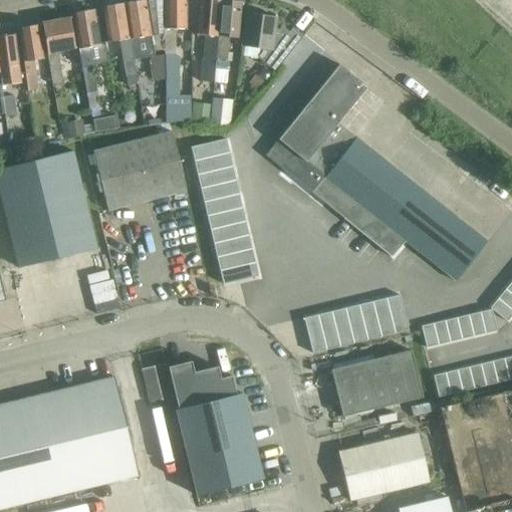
[(139,0),(124,3),(134,54),(135,58),(157,55),(156,50),(165,48),(165,40),(159,41),(157,33),(151,34),(144,0),(139,0)]
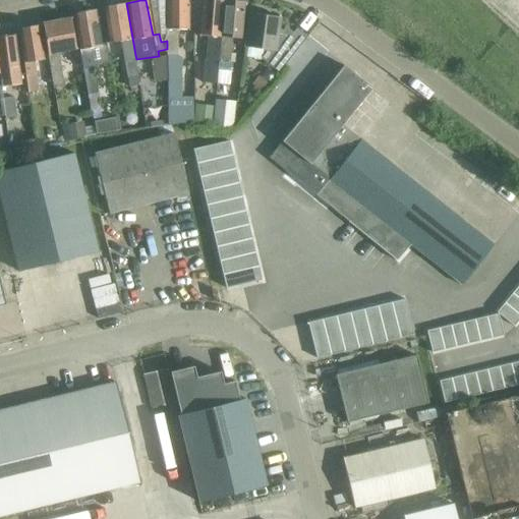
[(146,0),(153,35),(159,34),(161,42),(167,41),(165,0),(146,0)]
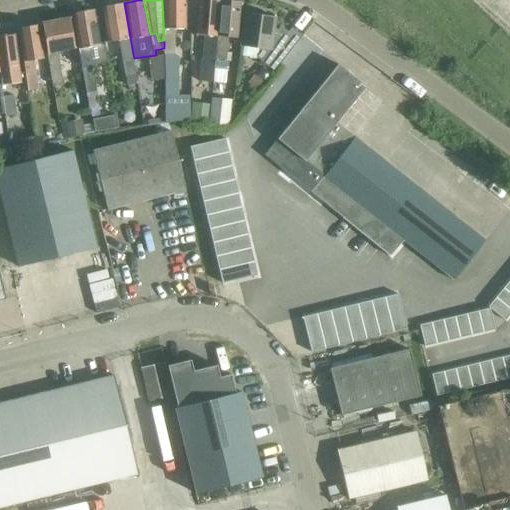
[(162,0),(164,40),(164,48),(165,48),(166,78),(166,118),(191,119),(191,93),(179,93),(177,51),(175,52),(174,27),(186,27),(184,0),(162,0)]
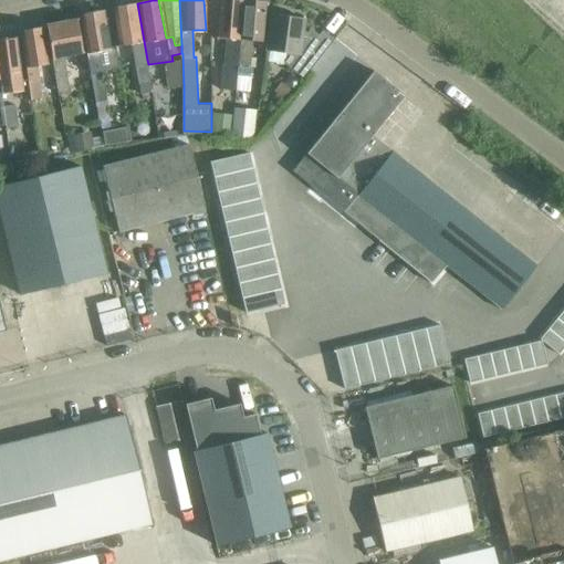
[(239,74),(243,0),(220,0),(218,37),(229,38),(227,65),(226,64),(223,89),(238,90),(239,74)]
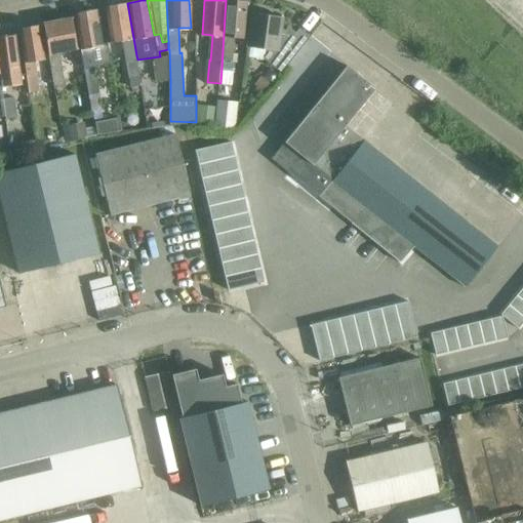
[(248,0),(226,0),(222,69),(233,70),(236,37),(245,37),(248,0)]
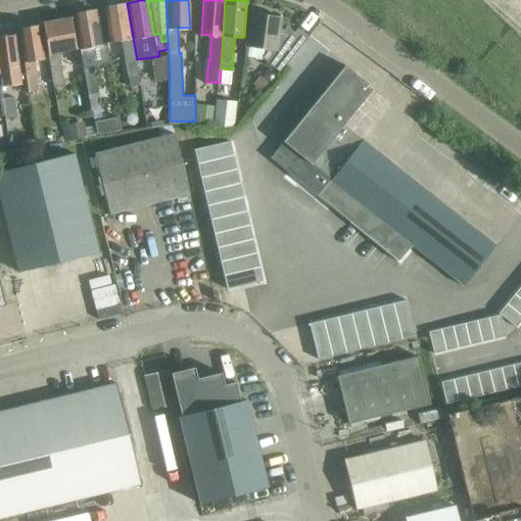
[(127,3),(104,6),(110,42),(122,40),(130,86),(141,84),(137,59),(136,55),(127,3)]
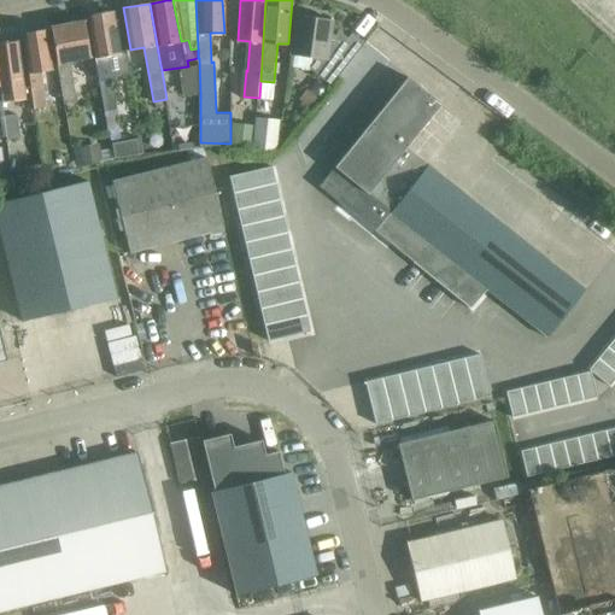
[(88,16),(99,78),(105,110),(117,107),(107,54),(119,52),(112,11),(88,16)]
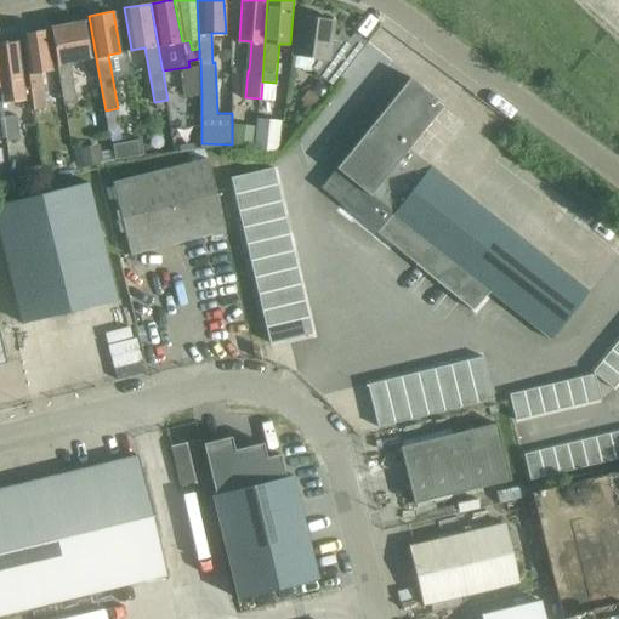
[(293,54),(296,54),(314,56),(313,68),(333,84),(363,47),(352,38),(347,43),(334,32),(336,20),(299,13),(293,54)]
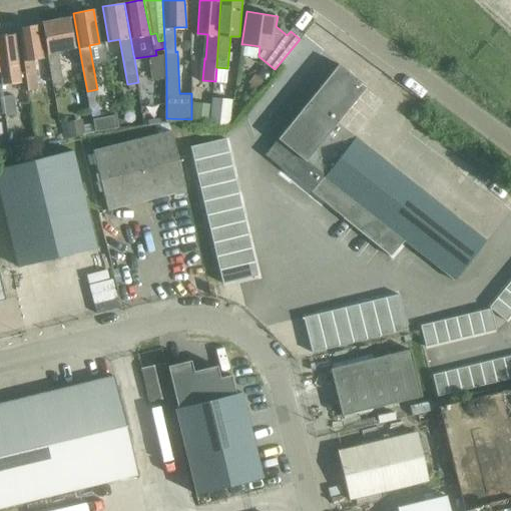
[(42,22),(52,74),(54,83),(63,81),(57,50),(75,47),(69,17),(42,22)]
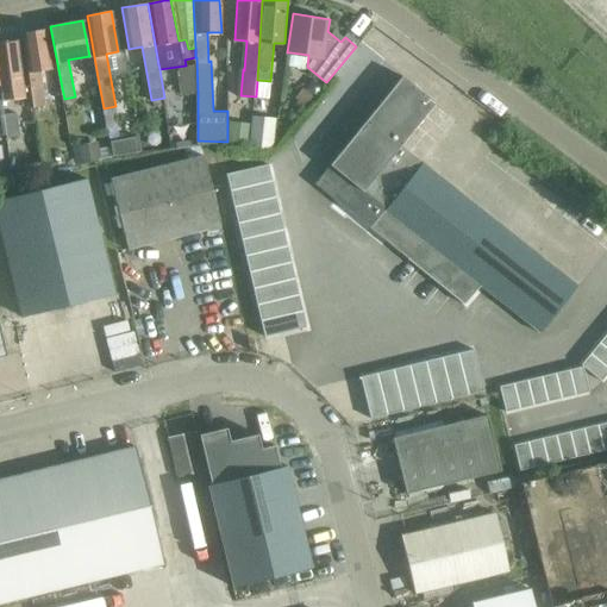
[(22,33),(32,98),(33,106),(45,105),(39,69),(51,67),(45,30),(22,33)]
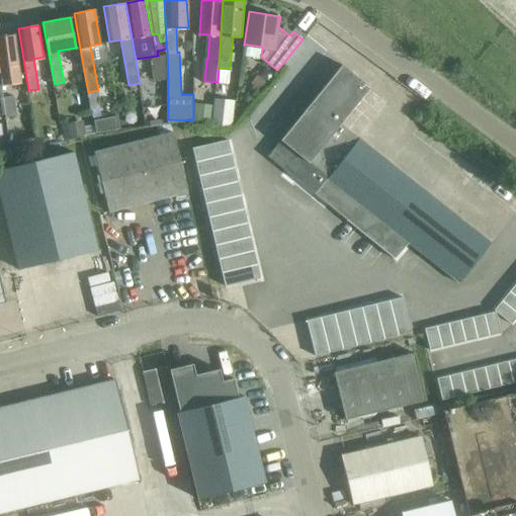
[(15,34),(0,36),(0,73),(2,85),(22,83),(15,34)]
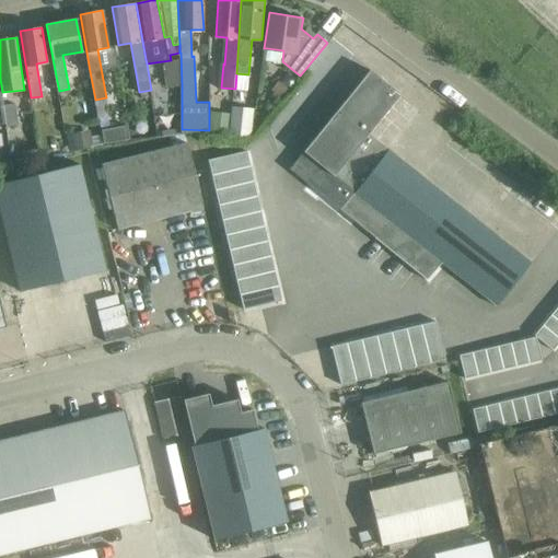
[(307,153),(293,170),(360,222),(378,236),(376,236),(378,239),(430,280),(444,262),(498,303),(531,262),(369,134),(399,94),(371,71),(307,153)]
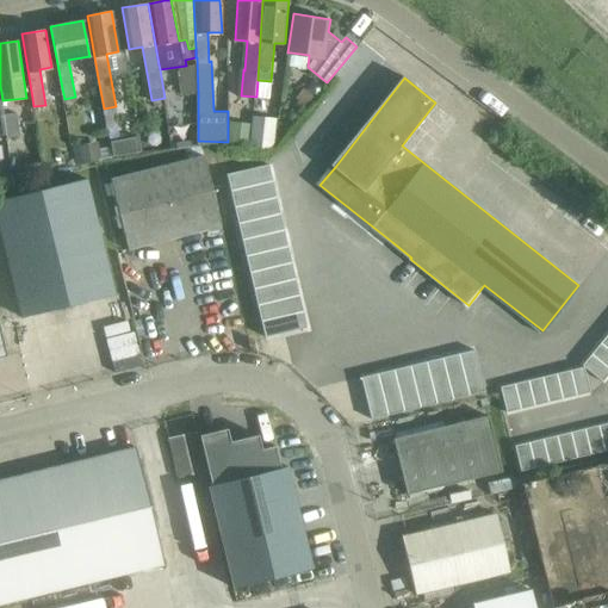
[(4,113),(7,134),(8,137),(23,135),(19,111),(4,113)]
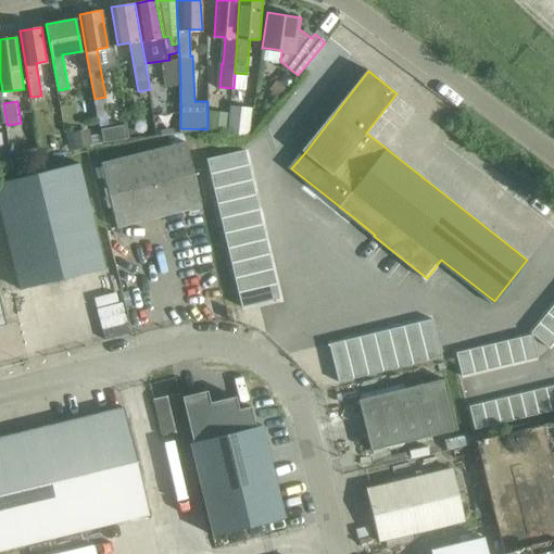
[(231,104),(229,131),(251,134),(254,106),(231,104)]
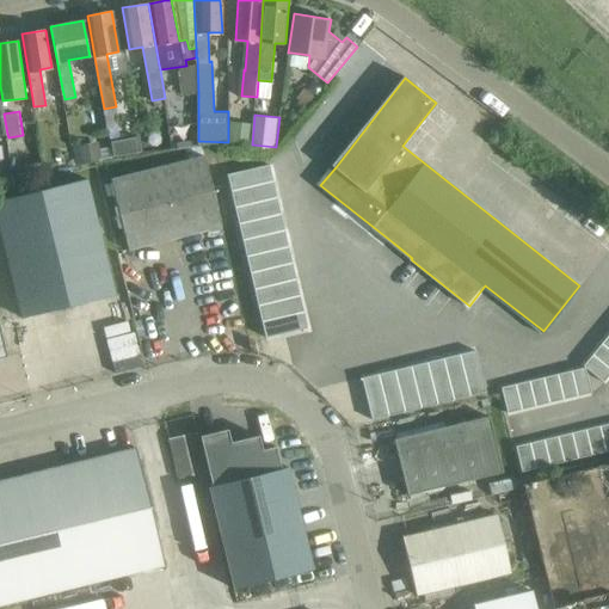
[(229,140),(250,141),(251,122),(231,121),(229,140)]
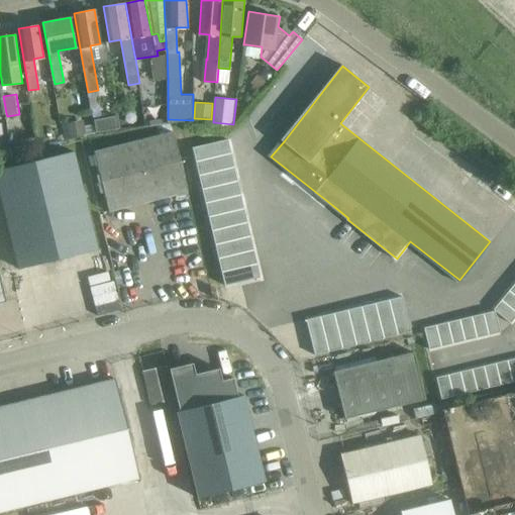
[(101,115),(102,124),(120,121),(119,112),(101,115)]
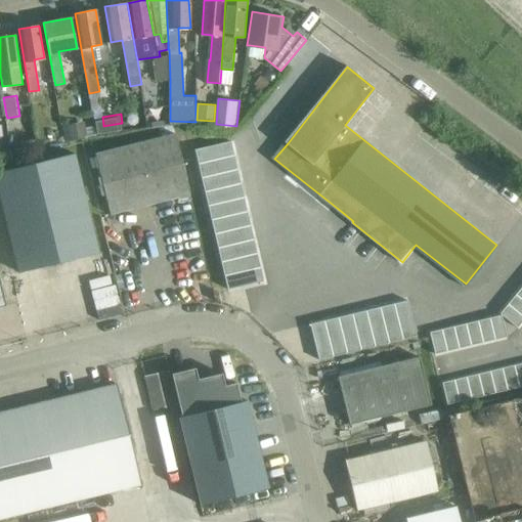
[(0,142),(11,141),(8,119),(0,119),(0,142)]
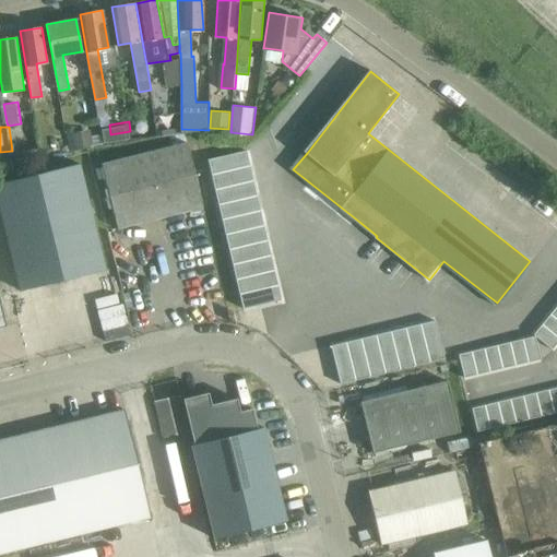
[(94,146),(92,128),(68,132),(70,150),(94,146)]
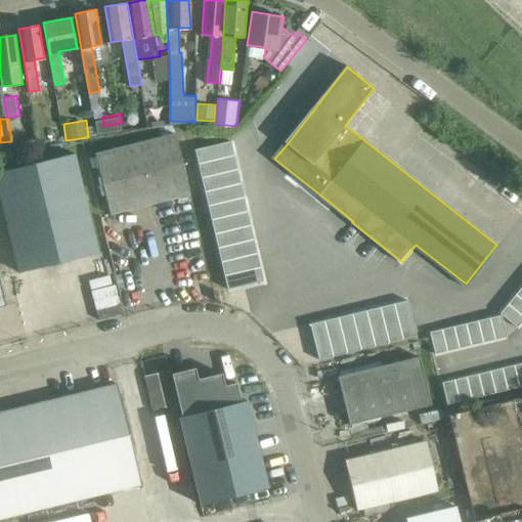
[(95,155),(111,214),(191,194),(176,134),(95,155)]
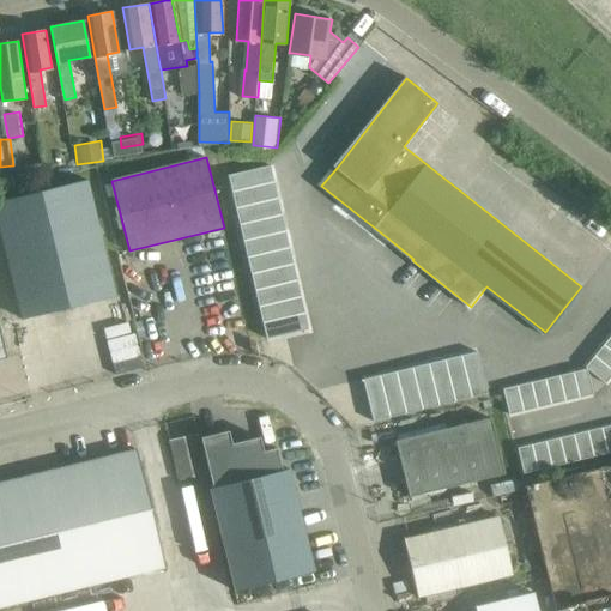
[(272,164),(230,174),(234,191),(276,181),(272,164)]
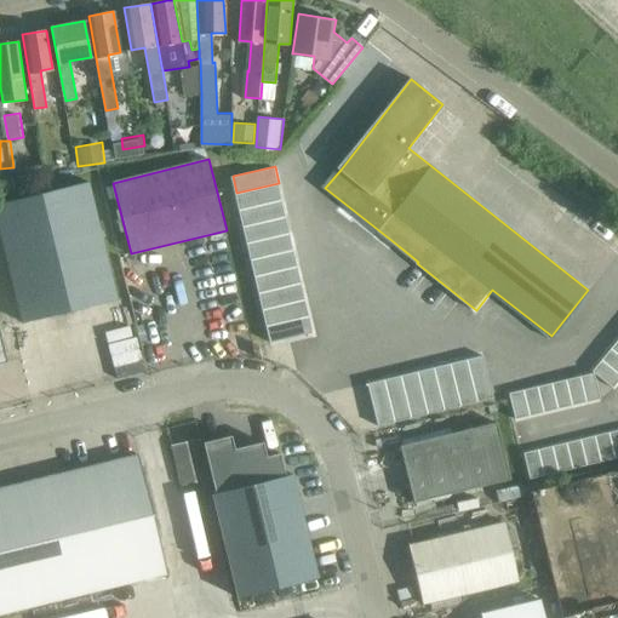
[(0,204),(0,224),(24,321),(119,298),(89,183),(0,204)]
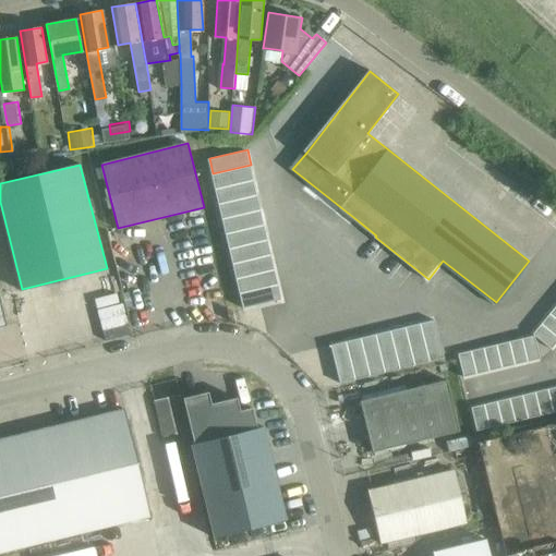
[(251,165),(213,173),(216,188),(254,179),(251,165)]
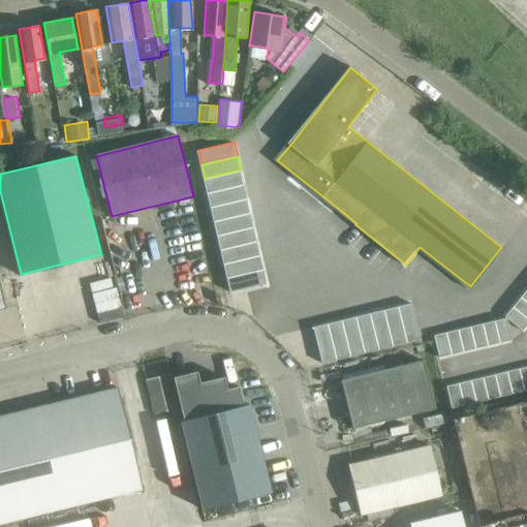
[(241,169),(205,178),(208,192),(244,184),(241,169)]
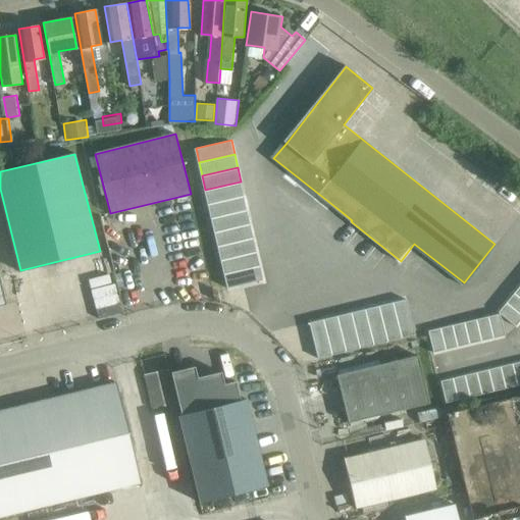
[(241,182),(205,190),(208,204),(244,196),(241,182)]
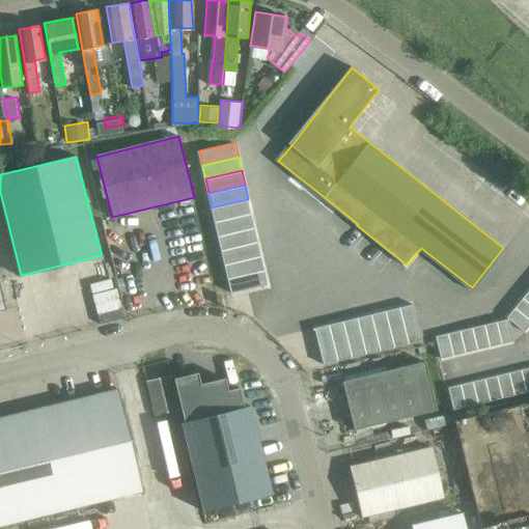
[(248,199),(212,207),(216,221),(252,213),(248,199)]
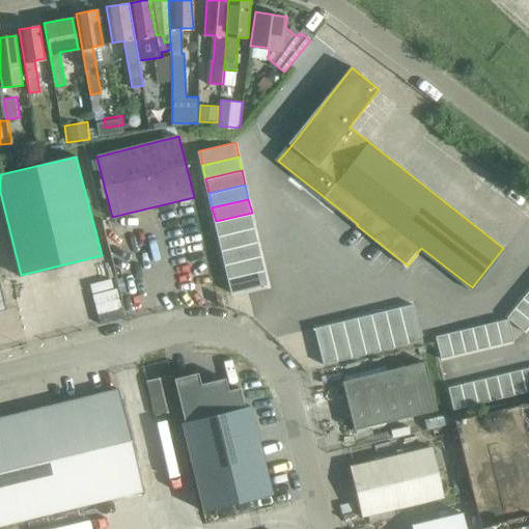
[(252,213),(216,221),(219,235),(255,227),(252,213)]
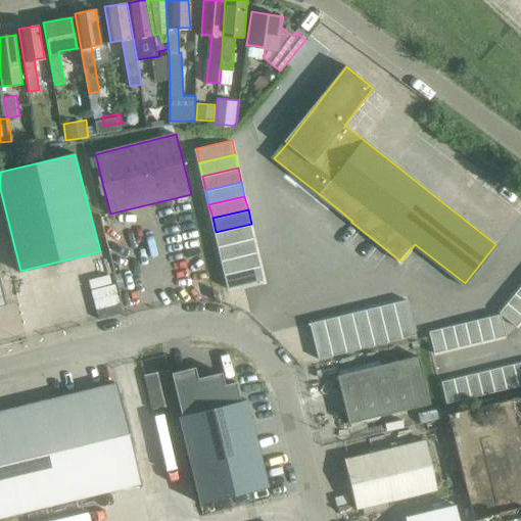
[(251,224),(216,232),(219,246),(254,238),(251,224)]
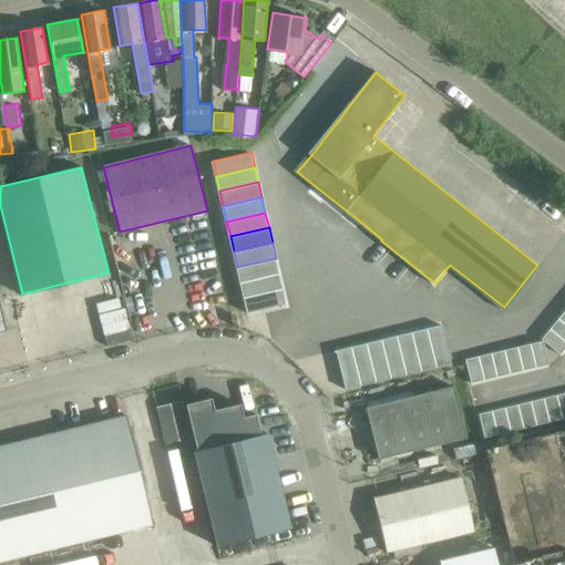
[(276,258),(237,267),(240,283),(279,273),(276,258)]
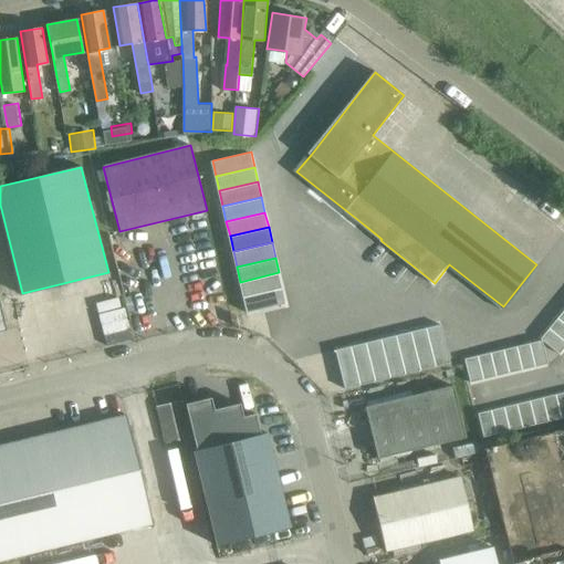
[(279,272),(240,282),(243,296),(282,288),(279,272)]
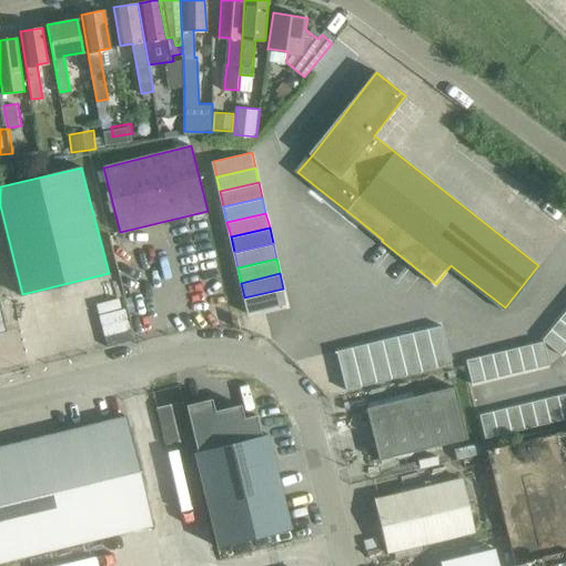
[(283,289),(244,297),(249,313),(287,304),(283,289)]
